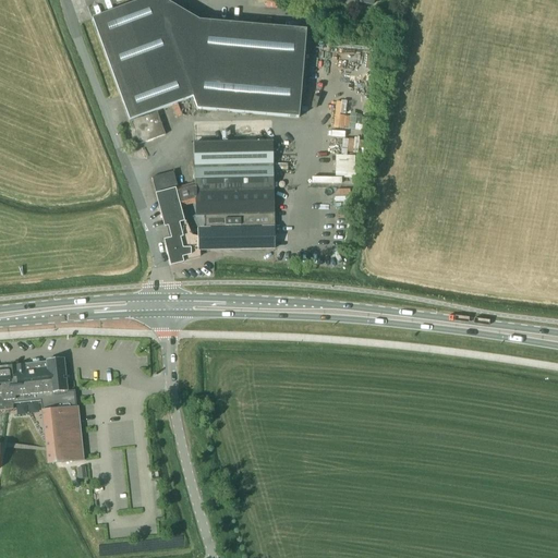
[(130,121),(130,120),(156,111),(193,97),(197,108),(299,117),(306,29),(199,21),(165,0),(142,0),(92,19),(130,121)]
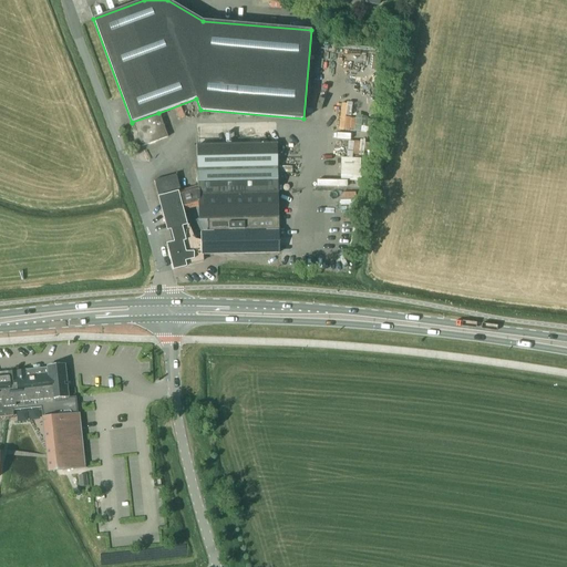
[(112,0),(116,10),(141,0),(112,0)]
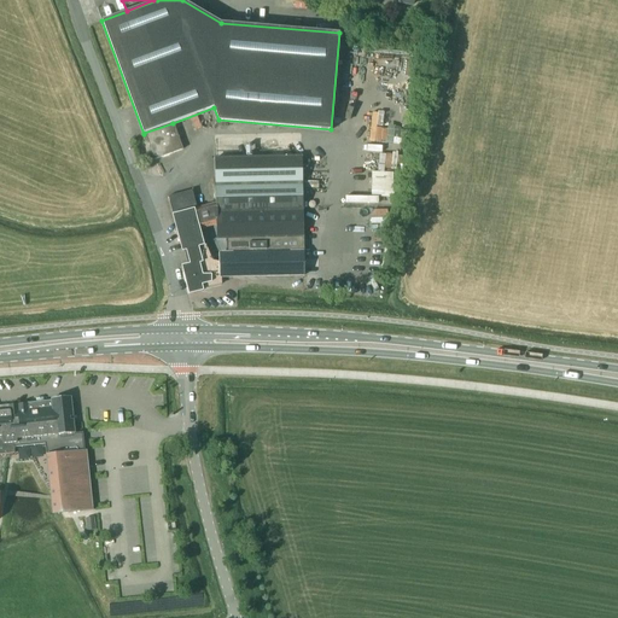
[(174,124),(145,134),(153,159),(182,149),(174,124)]
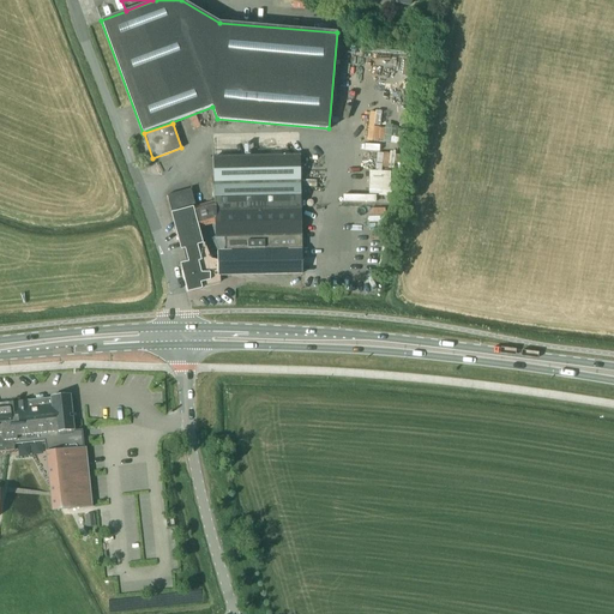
[(373,158),(373,194),(391,194),(392,149),(386,149),(386,158),(373,158)]
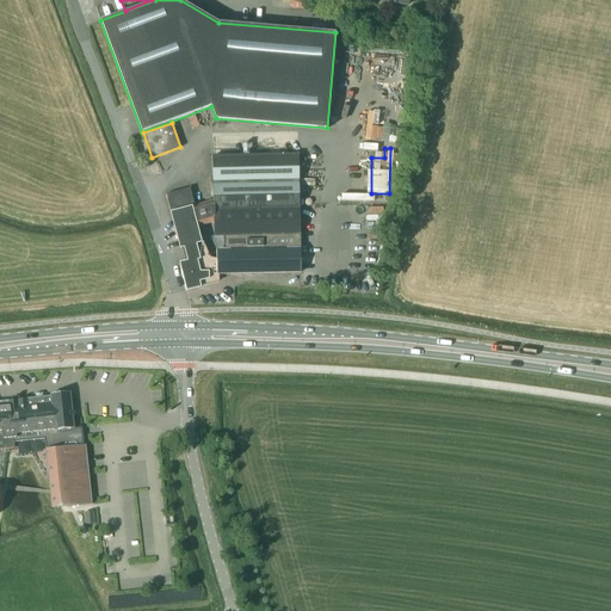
[(190,187),(166,195),(180,248),(185,247),(196,244),(202,242),(197,227),(214,222),(214,236),(224,236),(300,235),(298,154),(213,156),(214,202),(195,205),(190,187)]
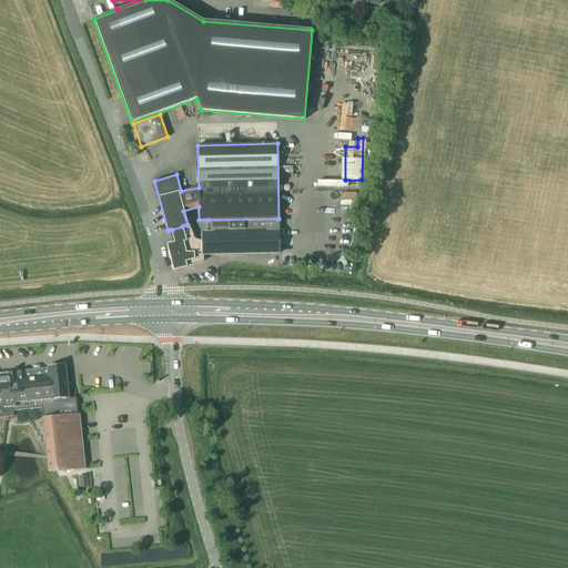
[(333,212),(356,212),(357,201),(333,201),(333,212)]
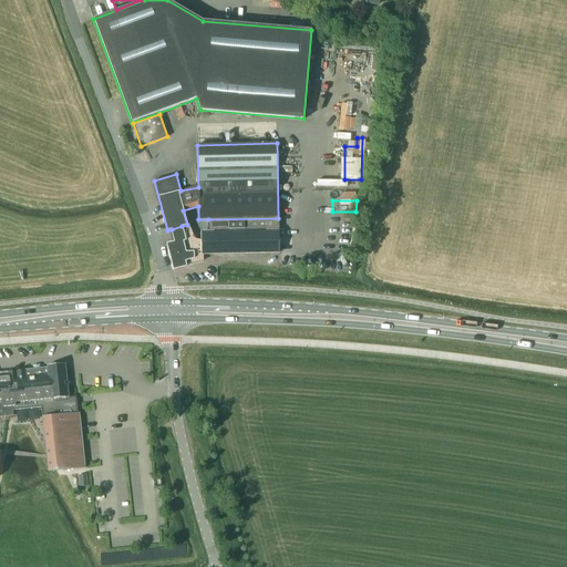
[(208,232),(202,232),(202,241),(202,255),(204,255),(279,253),(278,218),(208,219),(208,232)]
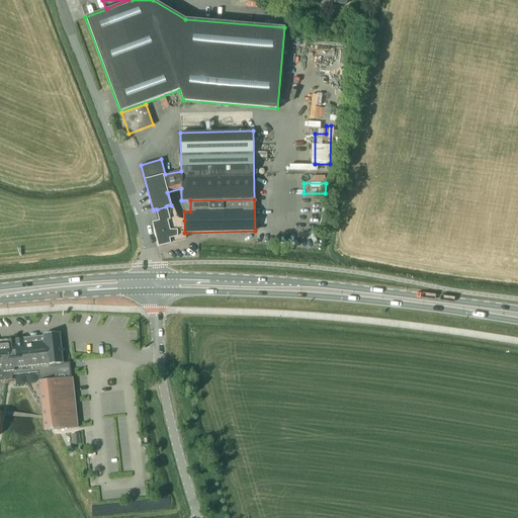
[(160,222),(153,224),(159,247),(170,244),(169,239),(177,237),(177,239),(186,239),(186,233),(184,233),(184,221),(174,218),(170,219),(166,206),(157,209),(160,222)]
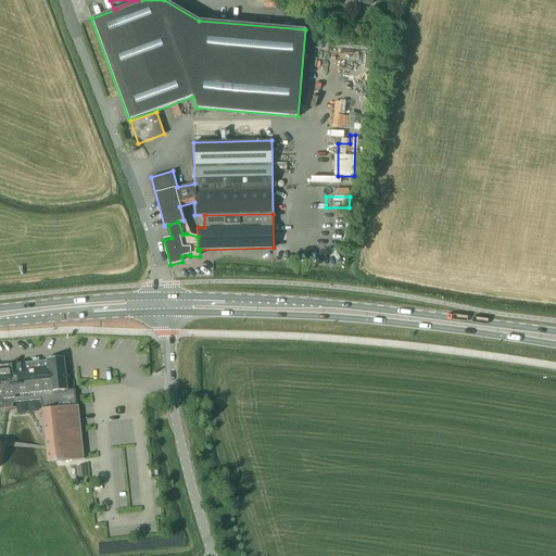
[(0,408),(13,407),(12,402),(40,400),(47,463),(84,458),(78,404),(76,405),(75,389),(67,390),(63,357),(46,358),(47,361),(0,365),(0,408)]
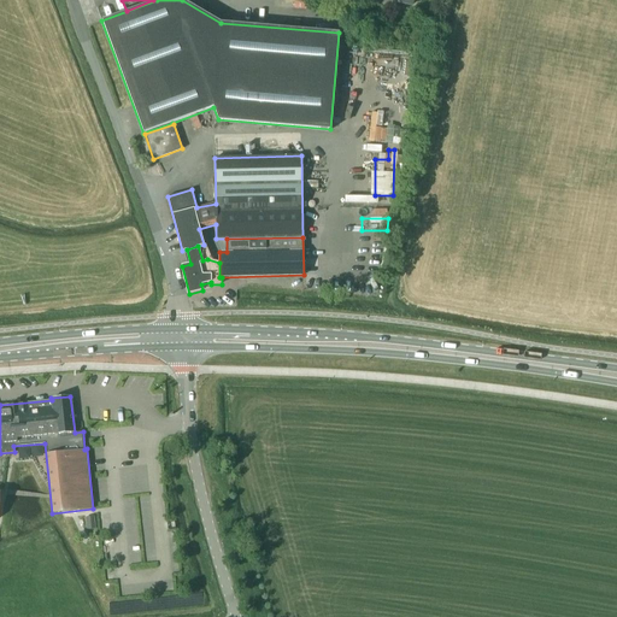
[(90,556),(97,553),(89,540),(84,544),(90,556)]
